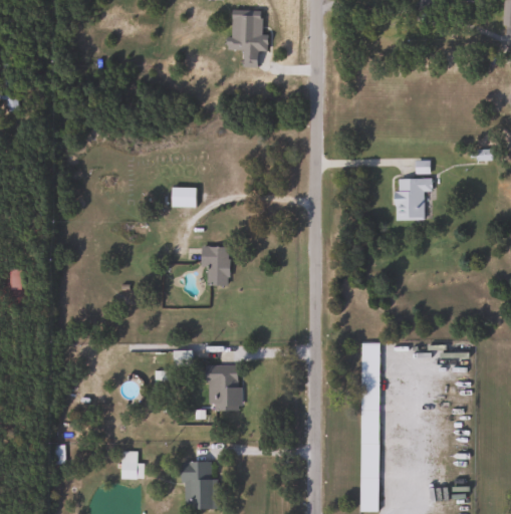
[(18,111),(4,111),(4,63),(18,63),(18,111)]
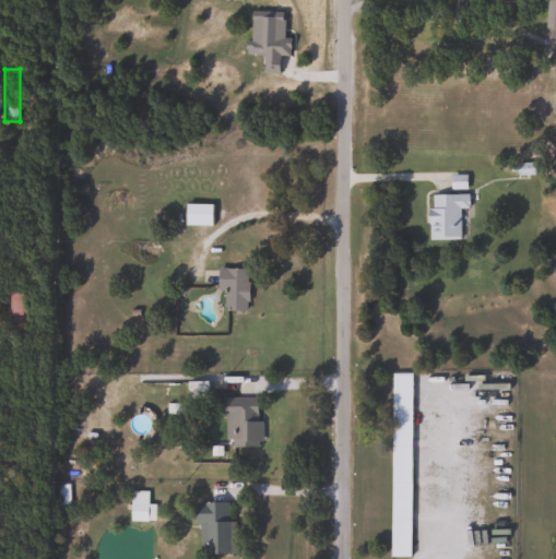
[(462,209),(462,239),(430,239),(429,194),(470,194),(471,209),(462,209)]
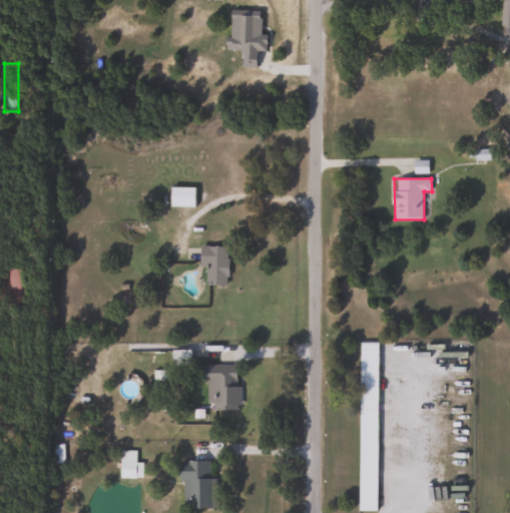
[(196,206),(171,206),(171,187),(196,187),(196,206)]
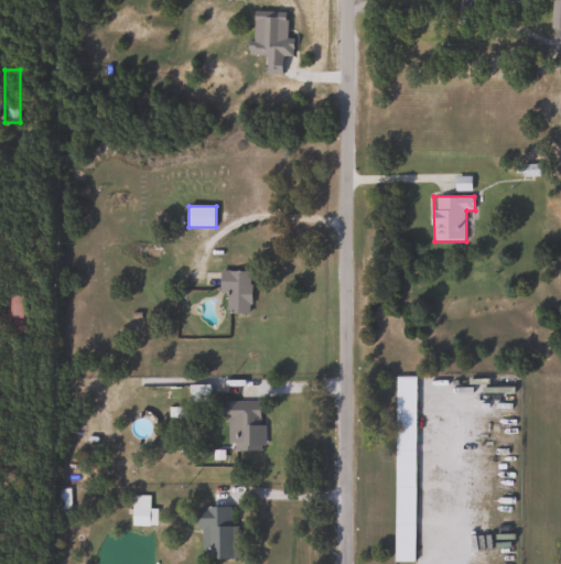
[(222,293),(222,271),(251,271),(251,313),(229,313),(229,293),(222,293)]
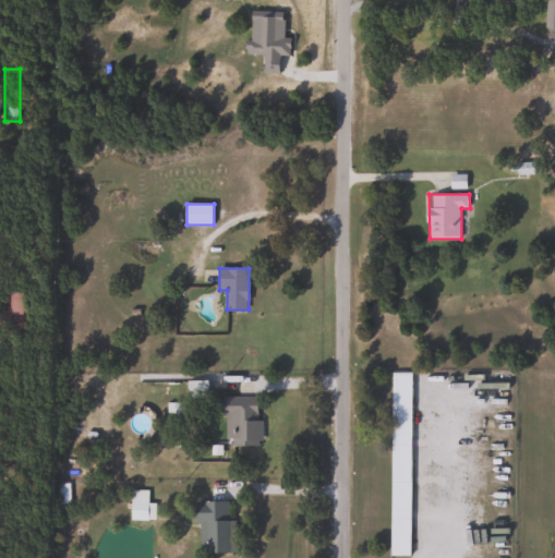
[(23,294),(20,316),(3,314),(5,292),(23,294)]
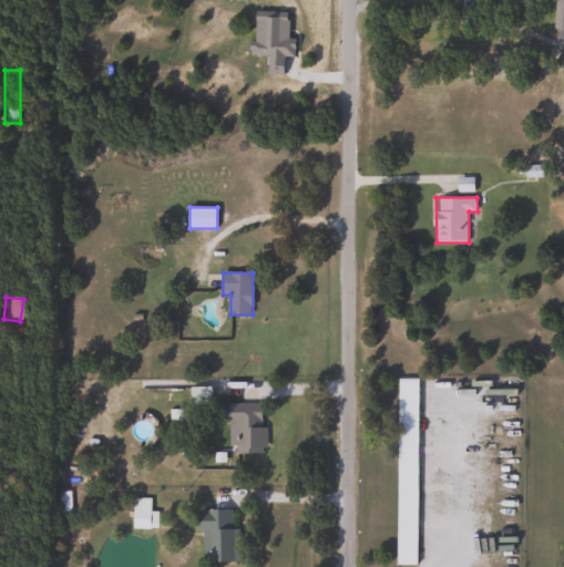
[(418,564),(399,564),(399,379),(418,379),(418,564)]
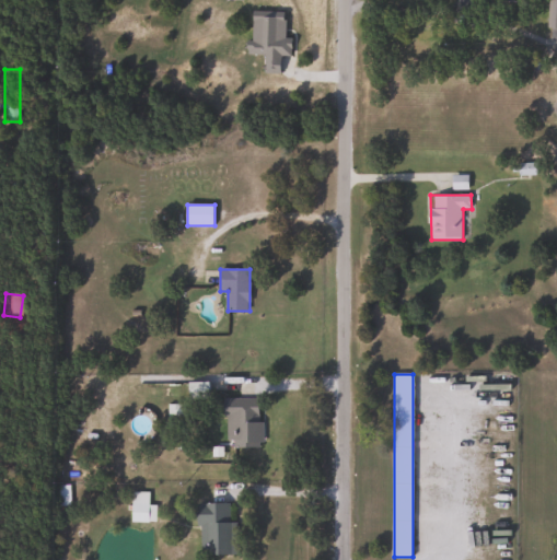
[(262,398),(262,447),(225,446),(227,397),(262,398)]
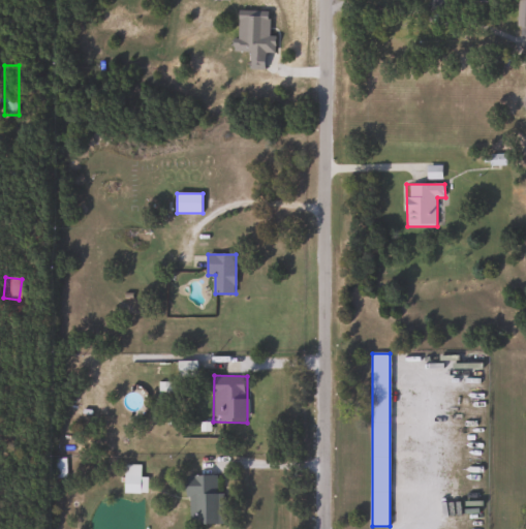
[(57,477),(57,459),(66,459),(66,477),(57,477)]
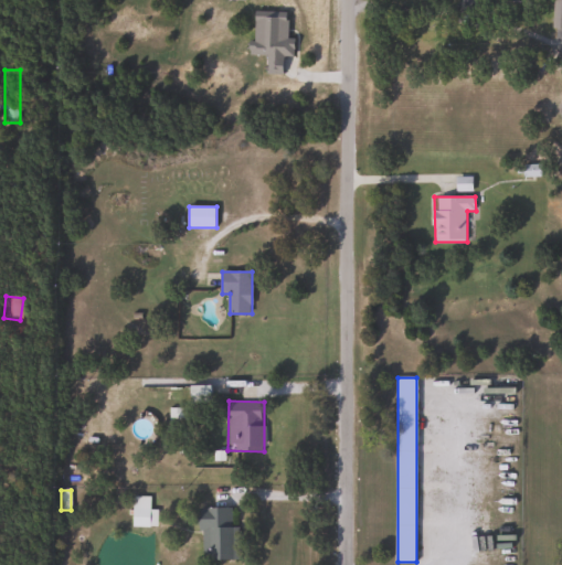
[(158,510),(158,526),(134,526),(134,497),(151,497),(151,510),(158,510)]
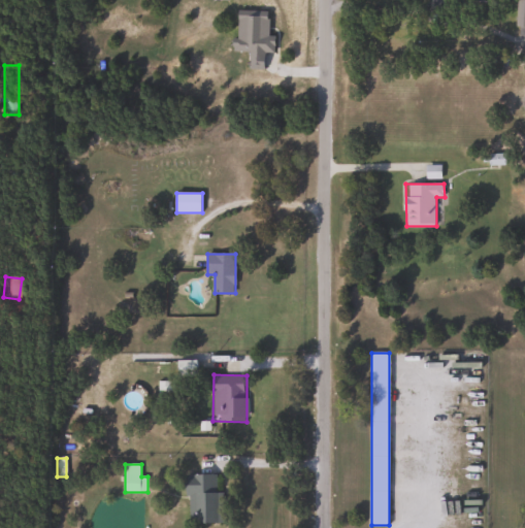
[(224,492),(224,523),(188,523),(188,475),(218,474),(218,492),(224,492)]
